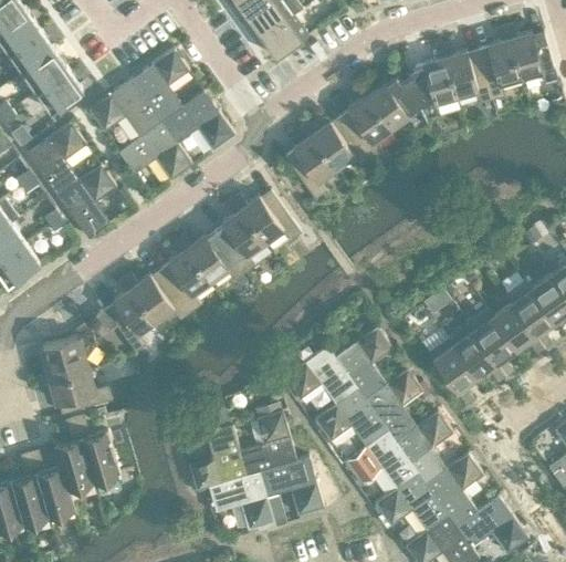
[(0,0),(0,30),(27,11),(18,0),(0,0)]
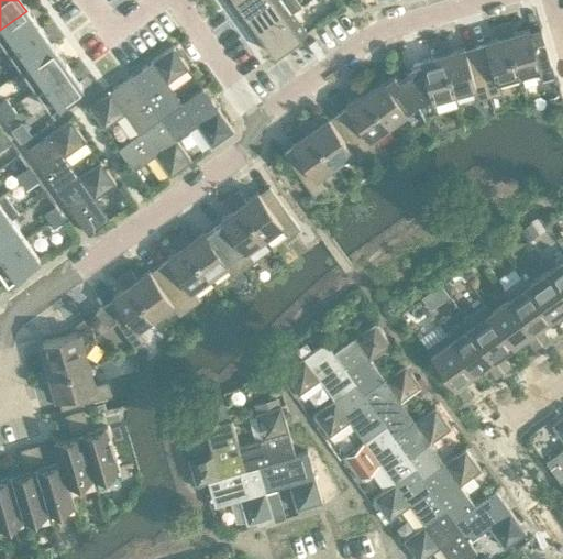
[(272,0),(232,0),(246,19),(272,0)]
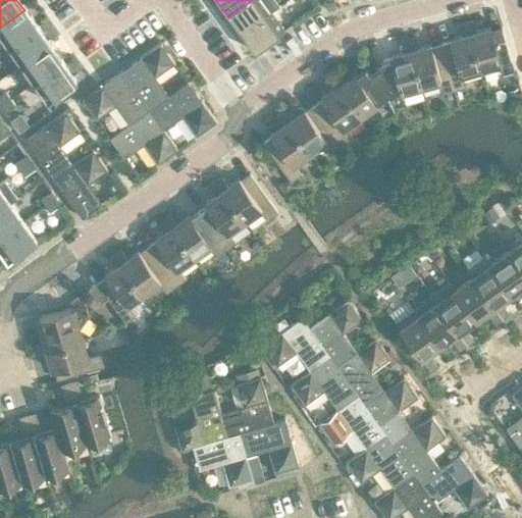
[(273,0),(252,0),(228,17),(241,35),(270,13),(279,8),(273,0)]
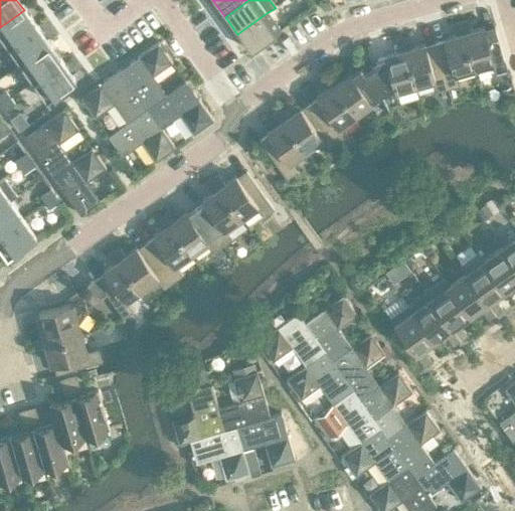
[(329,2),(322,4),(324,12),(331,10),(329,2)]
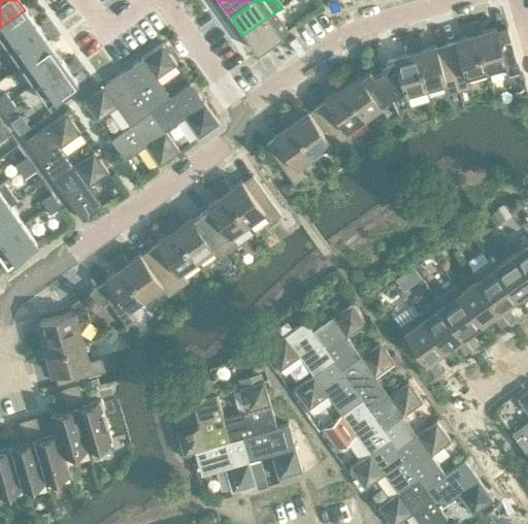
[(0,28),(0,39),(7,50),(37,28),(25,10),(0,28)]
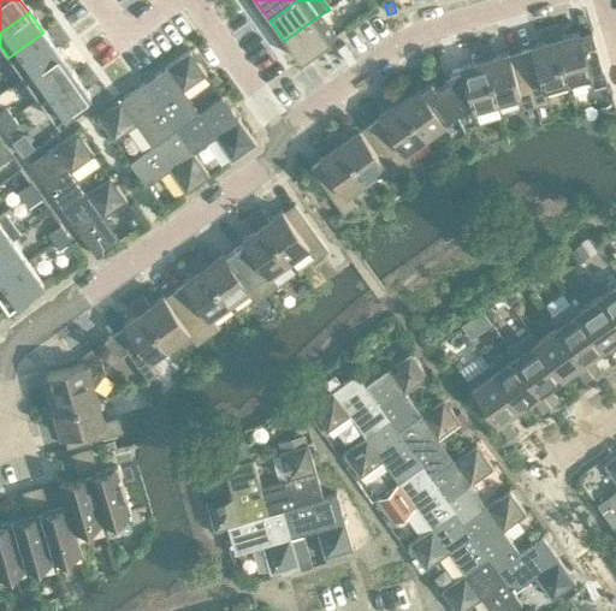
[(336,39),(319,16),(284,41),(301,64),(336,39)]
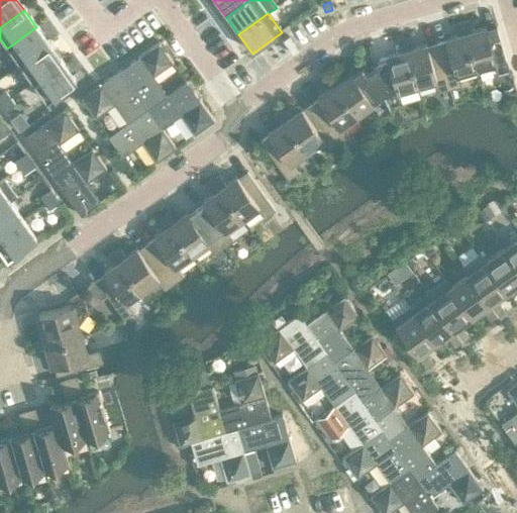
[(469,23),(462,24),(476,71),(494,66),(497,78),(510,74),(497,28),(486,31),(485,29),(472,33),(469,23)]
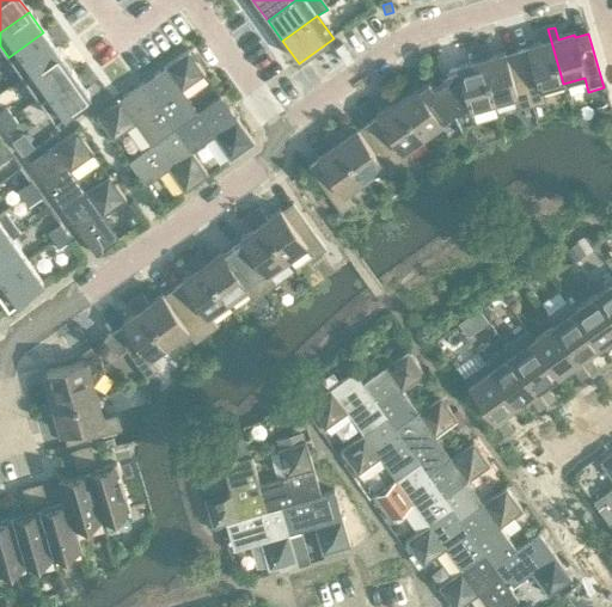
[(542,91),(563,84),(548,29),(540,31),(544,43),(527,48),(528,50),(516,54),(532,108),(545,104),(542,91)]
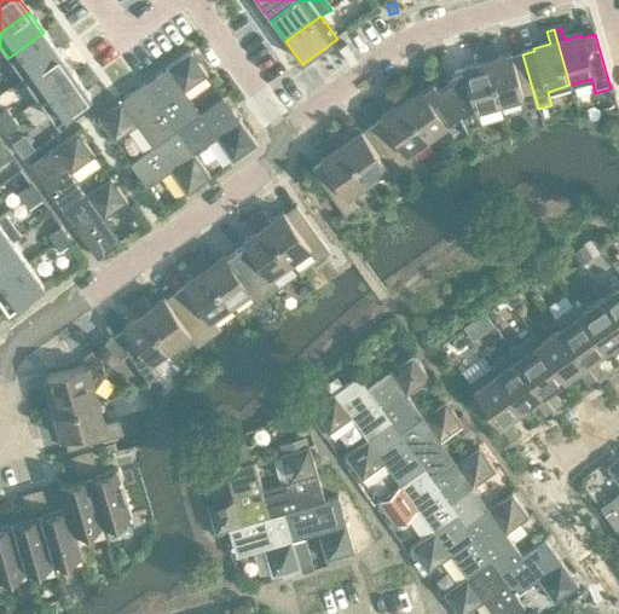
[(9,58),(24,80),(59,54),(44,33),(9,58)]
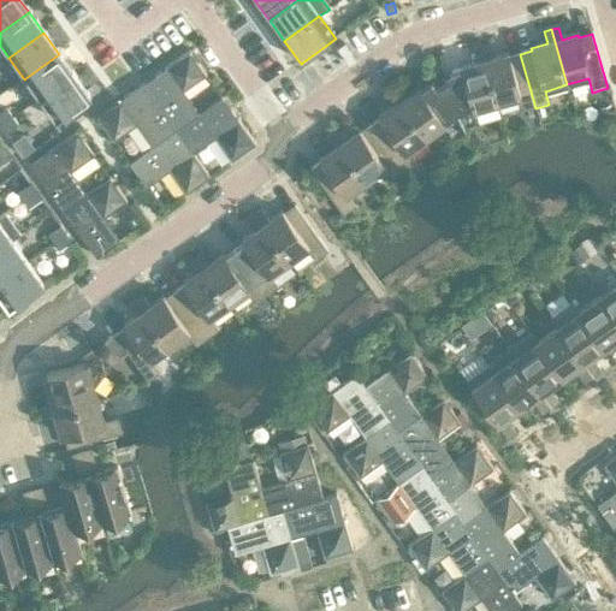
[(522,112),(535,108),(520,54),(508,58),(508,55),(491,60),(487,47),(480,49),(497,105),(519,99),(522,112)]
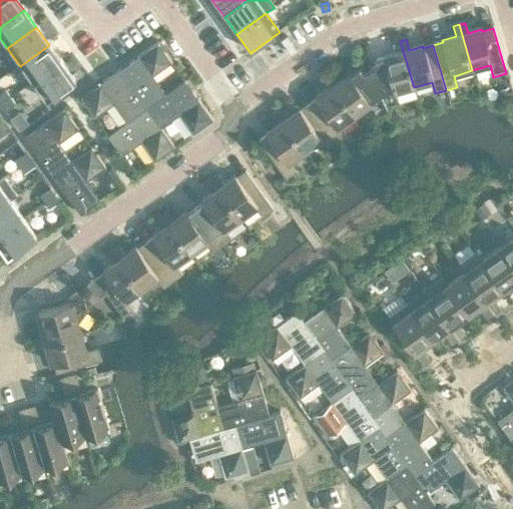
[(396,92),(414,87),(400,41),(394,43),(395,45),(391,47),(393,54),(384,57),(384,59),(374,62),(375,69),(369,72),(387,107),(399,104),(396,92)]
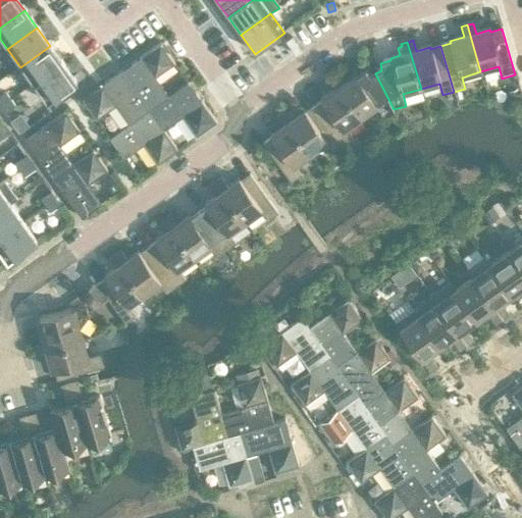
[(160,45),(120,72),(149,112),(169,98),(168,97),(155,79),(174,65),(160,45)]
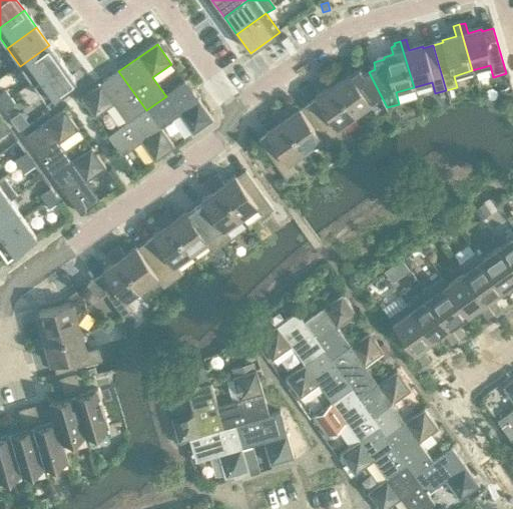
[(20,66),(32,83),(62,63),(49,45),(20,66)]
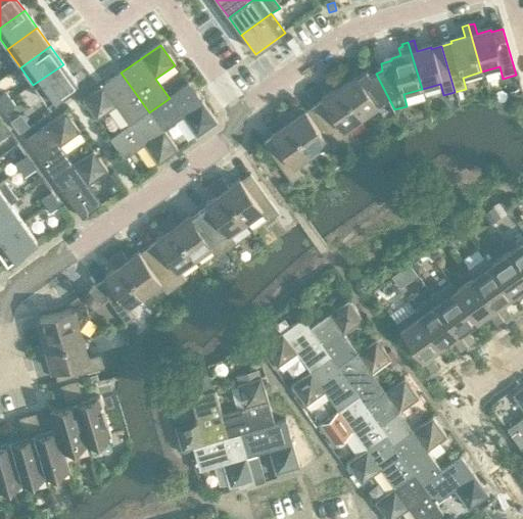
[(63,64),(33,85),(46,104),(77,83),(63,64)]
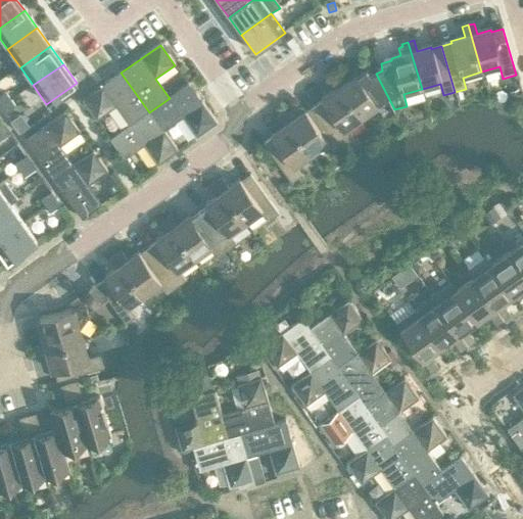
[(383,118),(394,109),(376,74),(370,77),(366,71),(357,78),(355,76),(343,84),(337,76),(332,79),(361,119),(376,107),(383,118)]
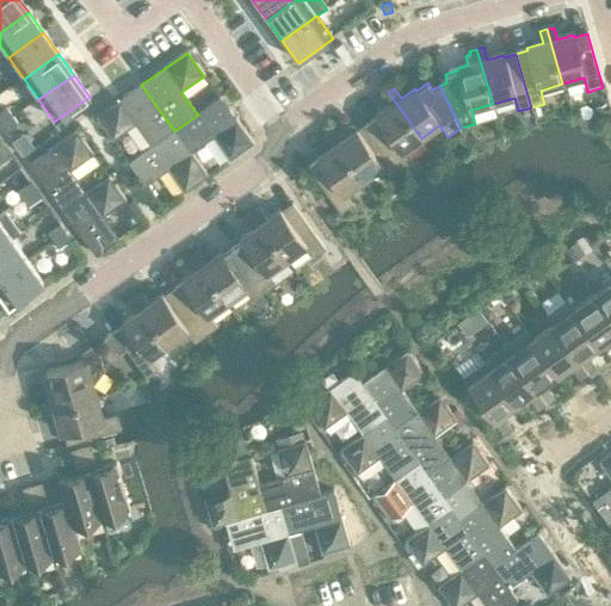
[(135,125),(150,148),(174,131),(141,85),(96,118),(112,142),(135,125)]
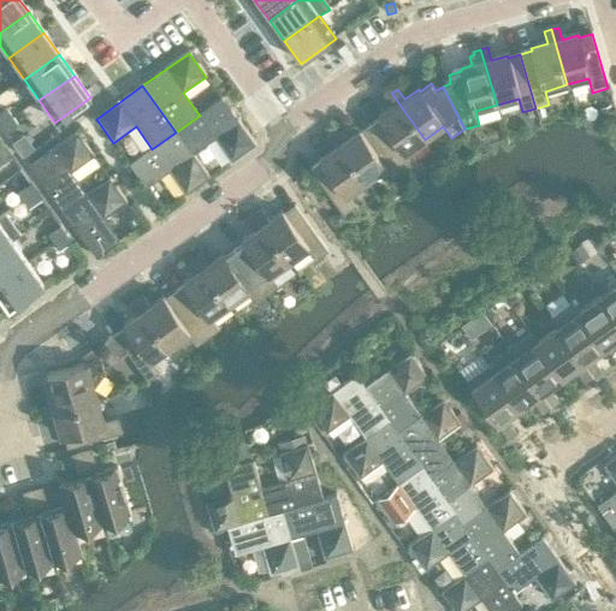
[(407,153),(425,140),(391,93),(385,98),(392,107),(378,118),(380,120),(371,126),(403,173),(415,165),(407,153)]
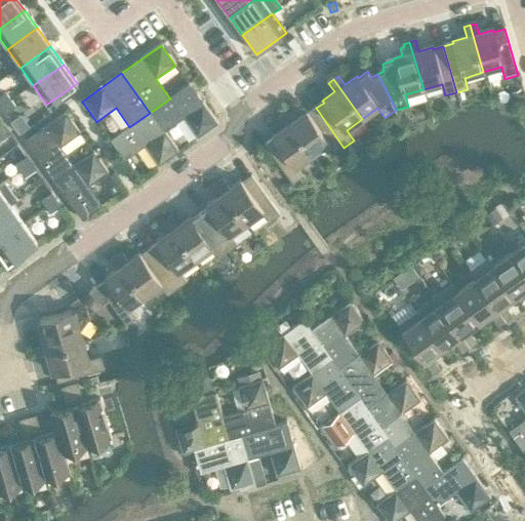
[(170,98),(150,113),(164,133),(164,132),(183,119),(197,138),(217,124),(189,84),(169,97),(170,98)]
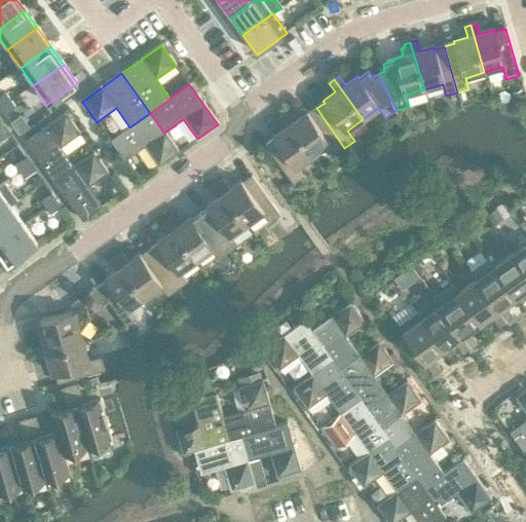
[(0,99),(0,109),(10,102),(5,96),(0,99)]
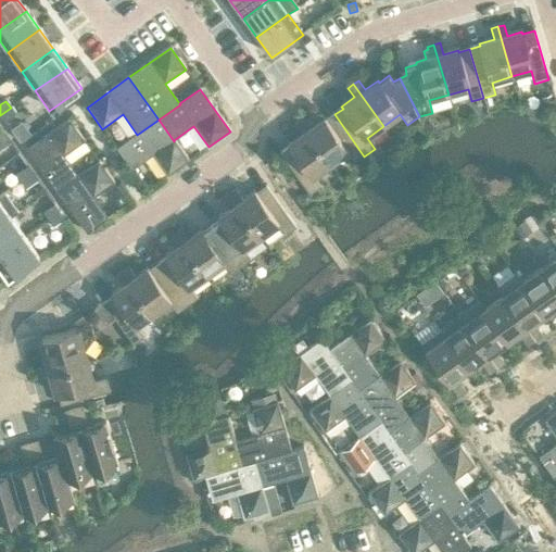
[(16,115),(11,108),(0,115),(0,116),(5,124),(16,115)]
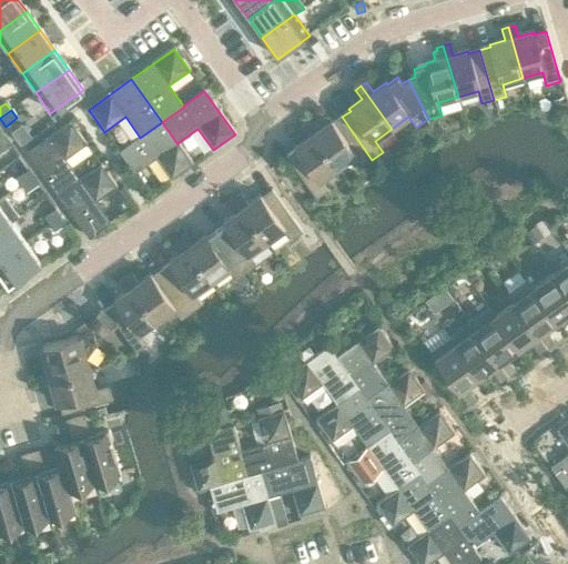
[(306,126),(337,169),(354,157),(362,167),(372,160),(342,117),(333,123),(331,121),(318,131),(312,121),(306,126)]
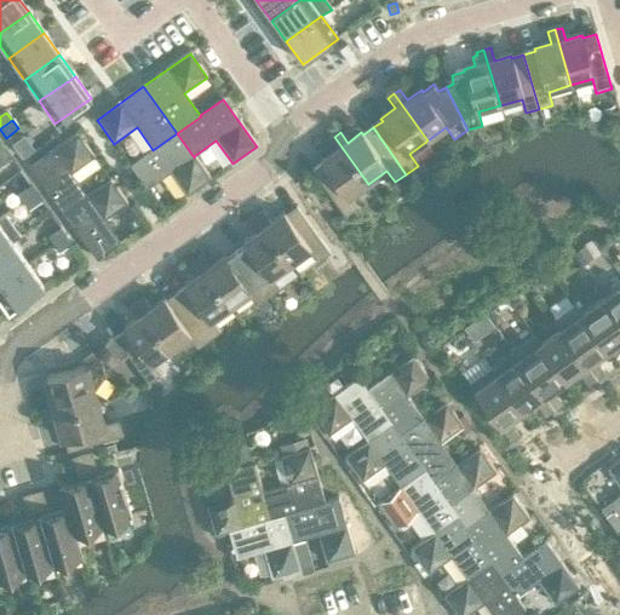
[(211,179),(194,156),(194,157),(177,133),(153,150),(130,166),(147,190),(170,174),(187,197),(211,179)]
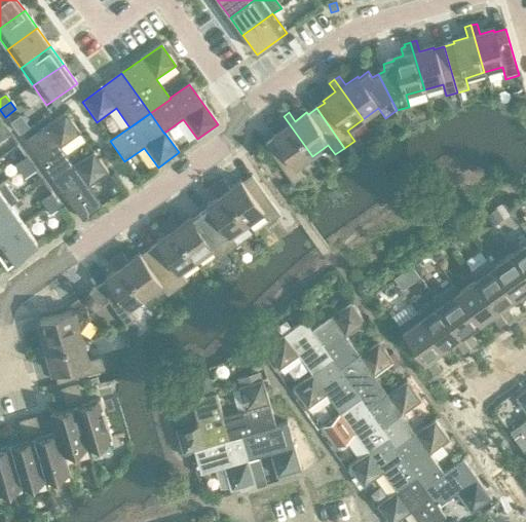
[(26,143),(53,182),(74,168),(74,166),(61,148),(80,135),(66,114),(26,143)]
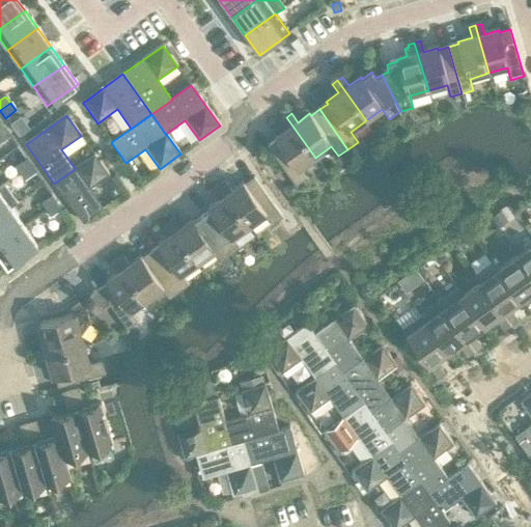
[(299,169),(315,158),(286,117),(280,120),(287,130),(275,138),(277,140),(267,147),(296,187),(306,178),(299,169)]
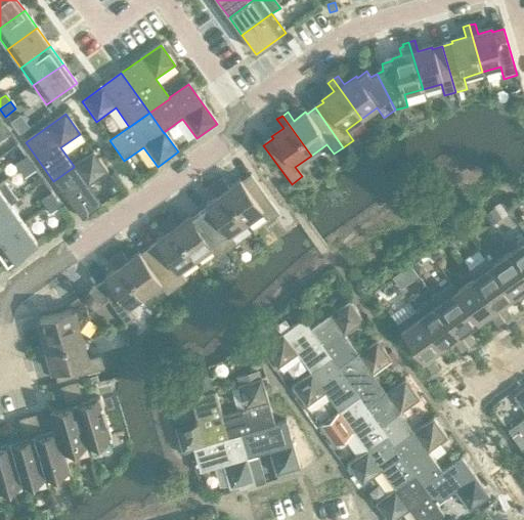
[(4,129),(0,131),(0,142),(9,136),(4,129)]
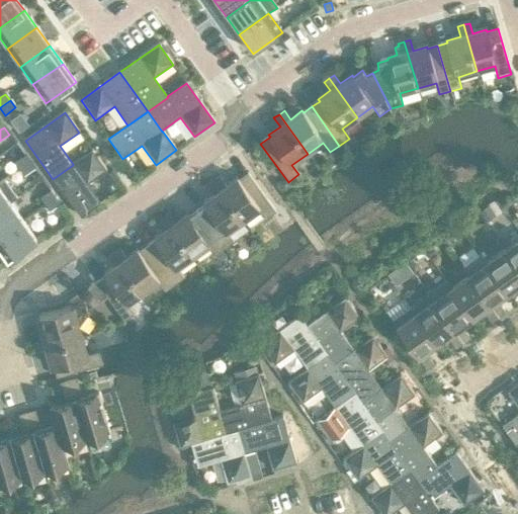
[(92,151),(73,164),(73,165),(53,179),(81,219),(101,203),(87,184),(106,171),(92,151)]
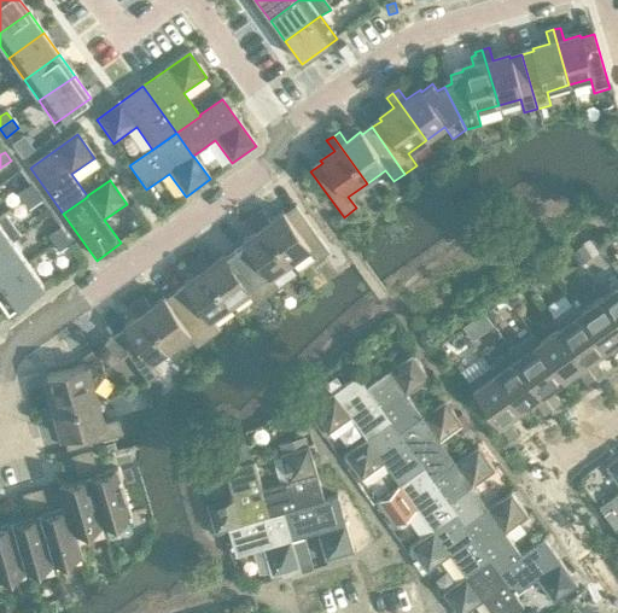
[(17,196),(23,203),(35,194),(29,186),(17,196)]
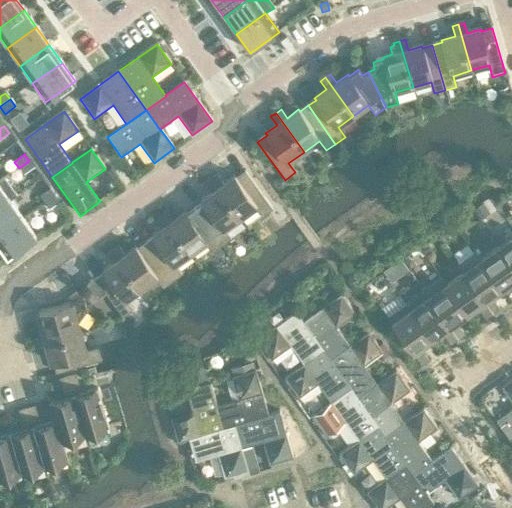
[(29,161),(19,168),(24,175),(34,168),(29,161)]
